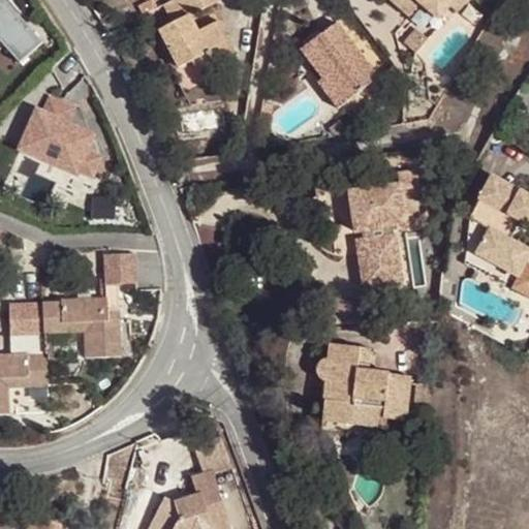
[(0,0),(0,38),(21,62),(47,40),(10,0),(0,0)]
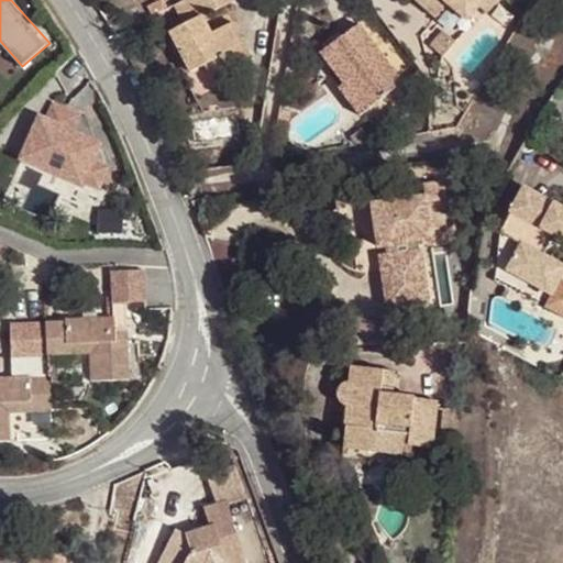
[(183,0),(175,4),(186,24),(169,32),(190,72),(205,65),(221,56),(228,68),(251,56),(233,22),(212,33),(203,17),(233,1),(232,0),(183,0)]
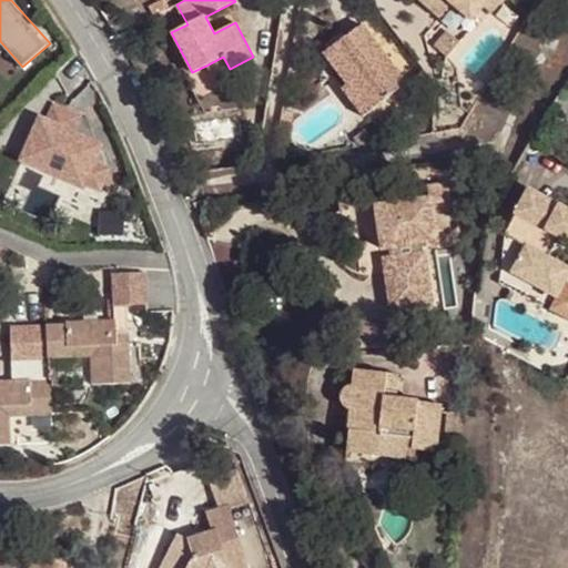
[(483,4),(486,0),(418,0),(439,18),(453,2),(472,18),(483,4)]
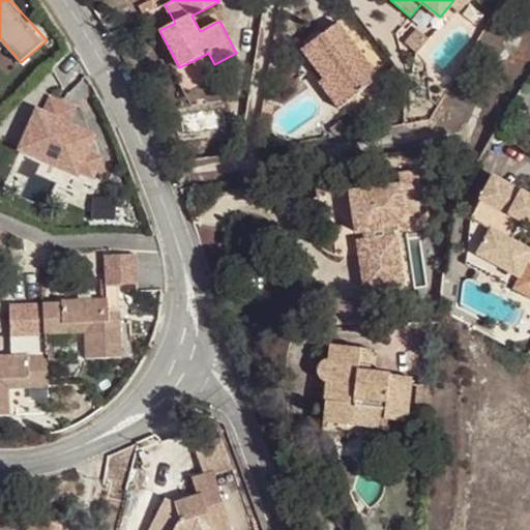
[(467,0),(453,0),(450,4),(459,10),(467,0)]
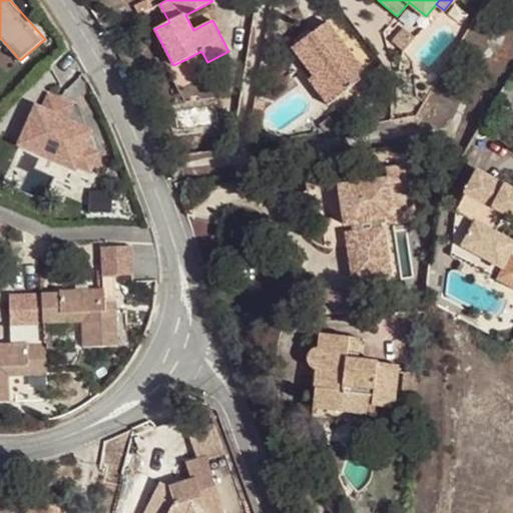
[(143,12),(151,8),(148,1),(139,5),(143,12)]
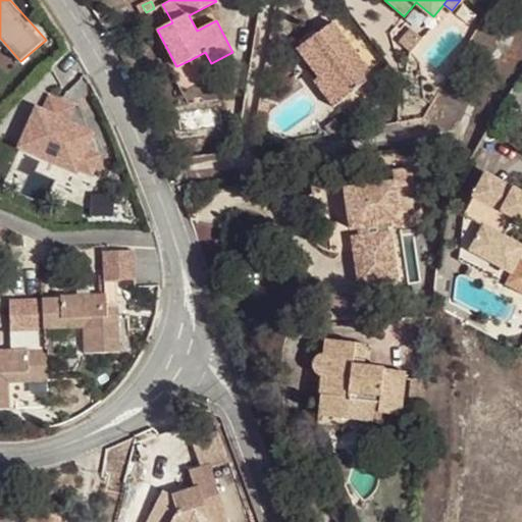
[(331,22),(298,48),(320,77),(315,81),(334,106),(372,77),(331,22)]
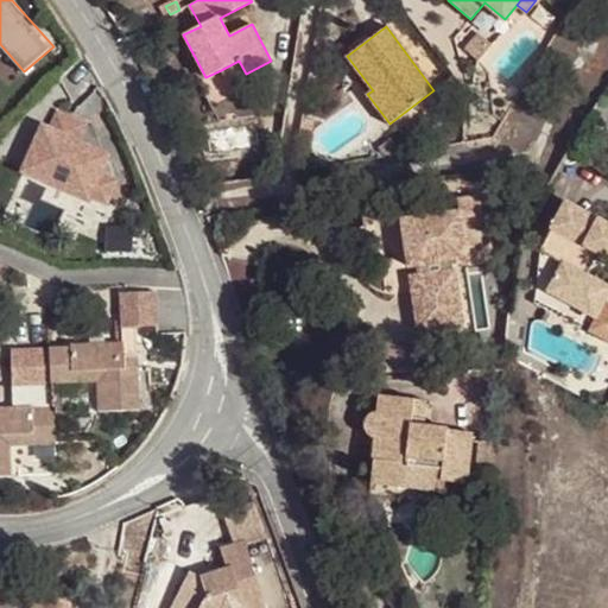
[(479,32),(464,49),(477,61),(492,44),(479,32)]
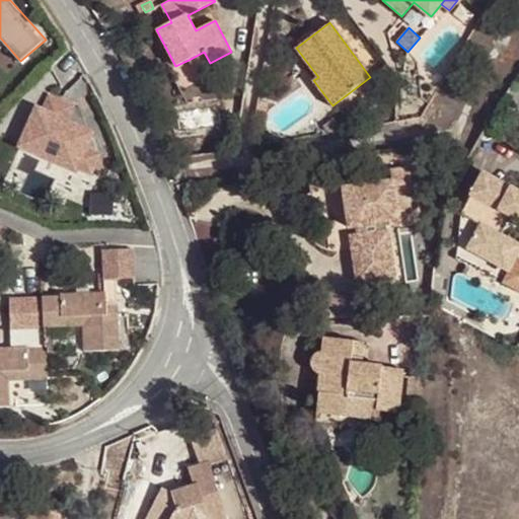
[(210,63),(204,52),(189,60),(195,70),(210,63)]
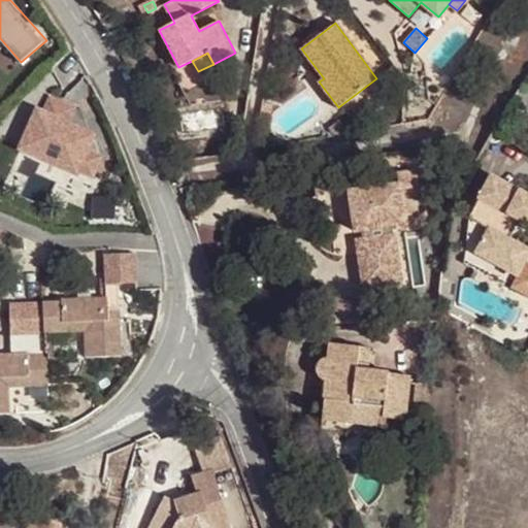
[(40,112),(24,149),(76,171),(78,167),(93,173),(99,158),(87,153),(94,135),(68,124),(74,109),(53,99),(45,114),(40,112)]
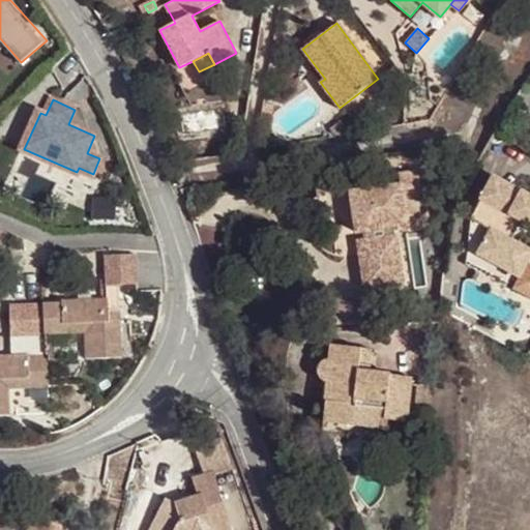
[(520,277),(527,264),(529,265),(529,196),(494,177),(471,218),(492,230),(478,256),(520,277)]
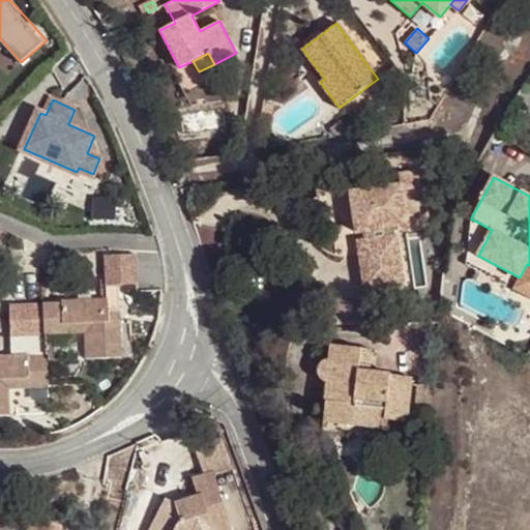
[(401,185),(406,216),(423,213),(418,182),(401,185)]
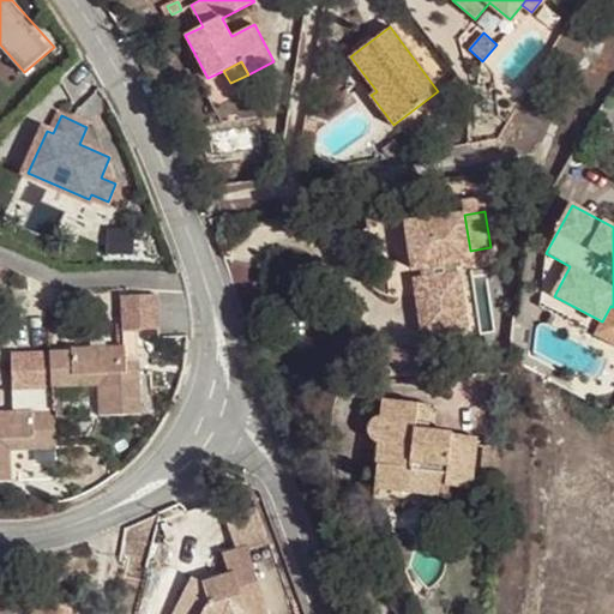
[(457,263),(473,260),(470,251),(464,215),(417,222),(421,246),(428,245),(431,262),(413,264),(420,312),(463,305),(457,263)]
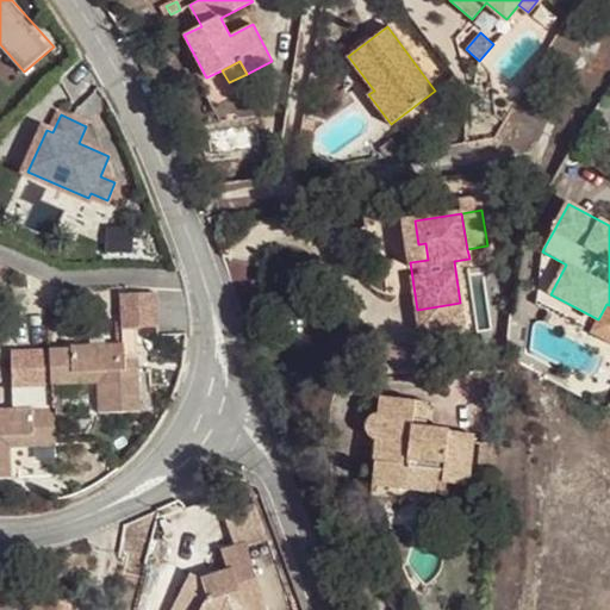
[(415,221),(403,223),(410,262),(428,260),(425,243),(418,244),(415,221)]
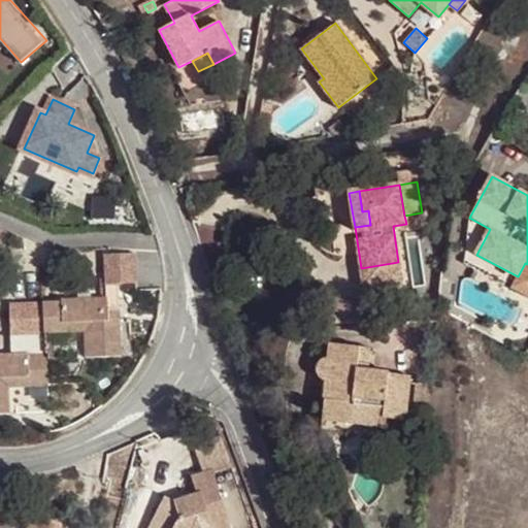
[(398,262),(361,268),(364,288),(402,282),(398,262)]
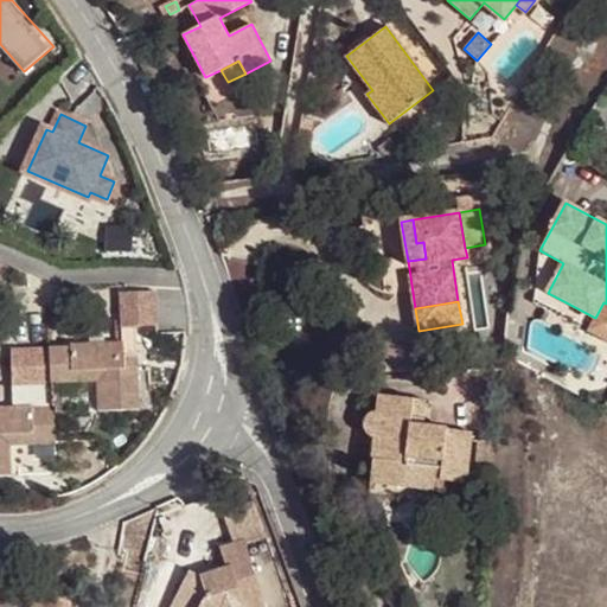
[(50,347),(51,383),(72,383),(72,372),(95,371),(95,382),(97,410),(140,409),(136,349),(125,350),(125,342),(70,344),(71,346),(50,347)]
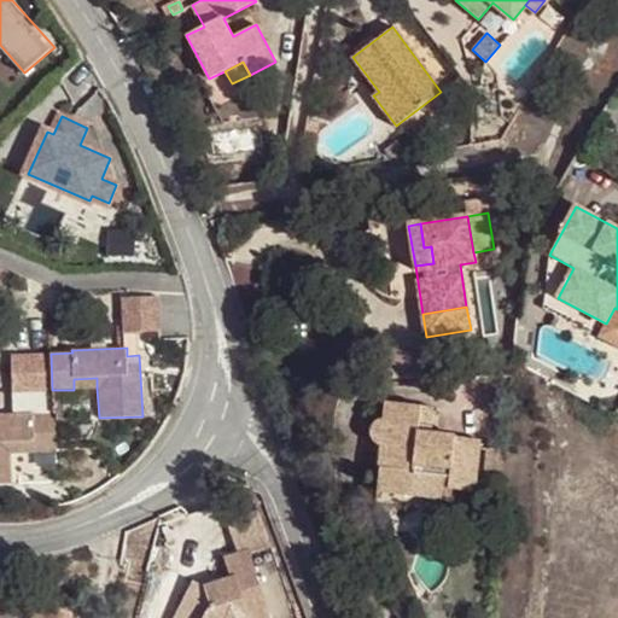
[(74,379),(74,390),(97,389),(97,378),(74,379)]
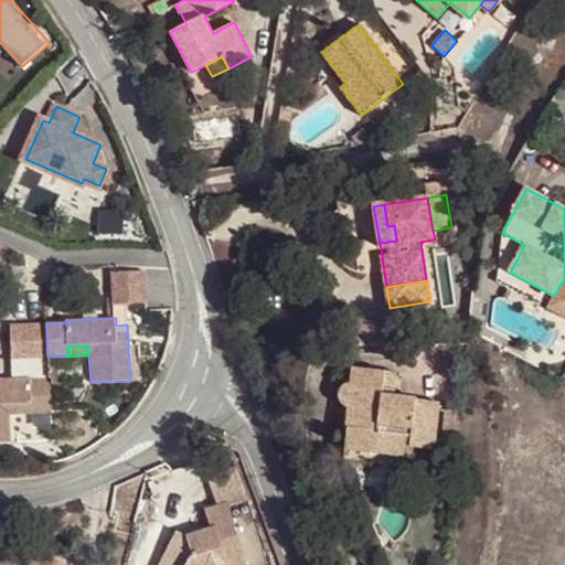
[(437,428),(459,432),(461,412),(439,409),(439,402),(394,397),(395,388),(381,387),(383,372),(353,369),(352,382),(344,385),(342,388),(340,394),(341,401),(343,404),(345,406),(350,408),(345,449),(376,452),(379,436),(388,437),(390,432),(411,434),(409,446),(414,447),(435,448),(437,428)]
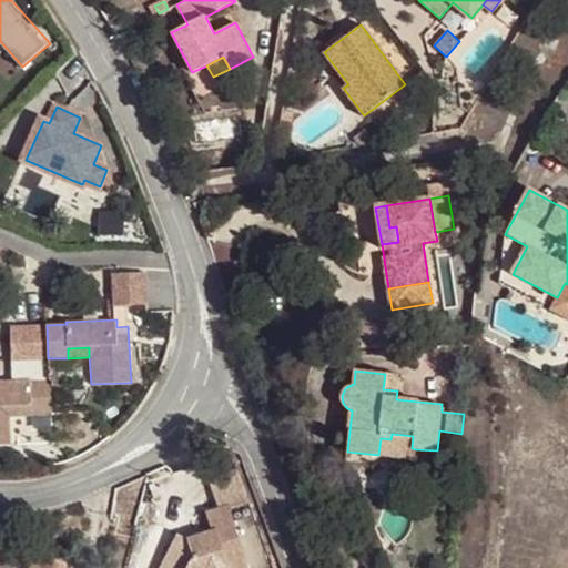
[(398,375),(385,374),(383,389),(397,391),(398,375)]
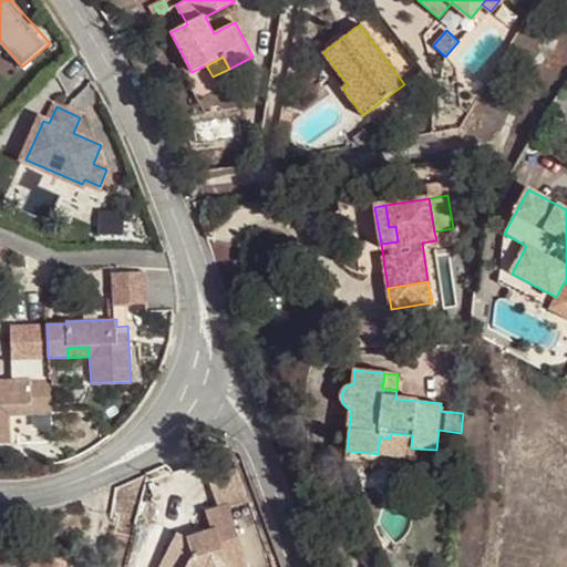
[(0,443),(11,443),(10,416),(10,408),(32,406),(32,415),(53,414),(52,380),(31,381),(31,379),(0,380),(0,443)]
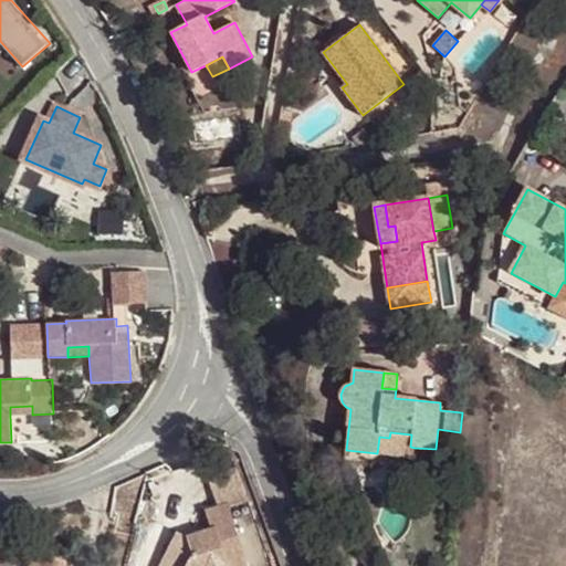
[(10,407),(10,416),(32,415),(32,406),(10,407)]
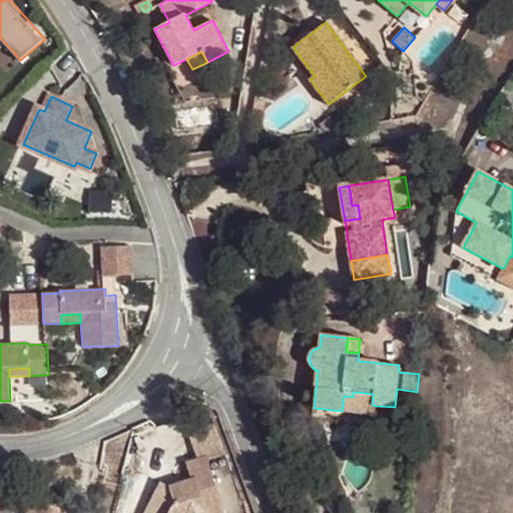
[(344,396),(342,411),(375,415),(376,406),(372,405),(373,394),(354,392),(353,397),(344,396)]
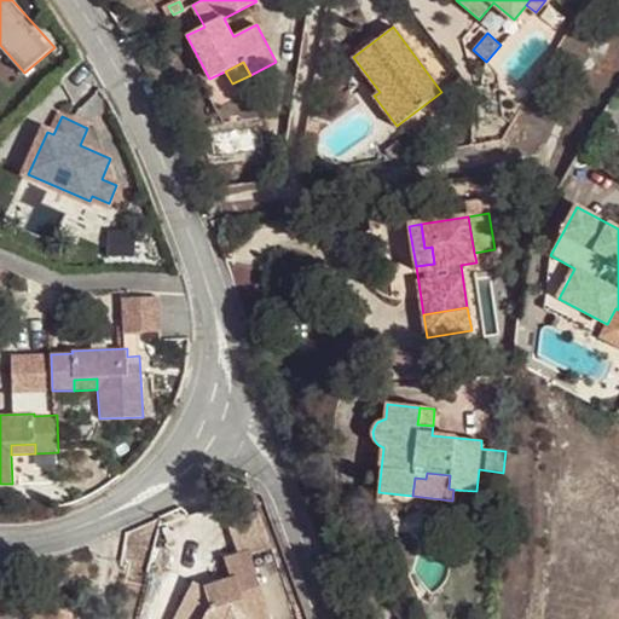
[(192,580),(175,613),(185,618),(268,618),(249,556),(272,549),(261,514),(229,525),(236,547),(237,547),(239,554),(224,559),(230,579),(204,588),(192,580)]
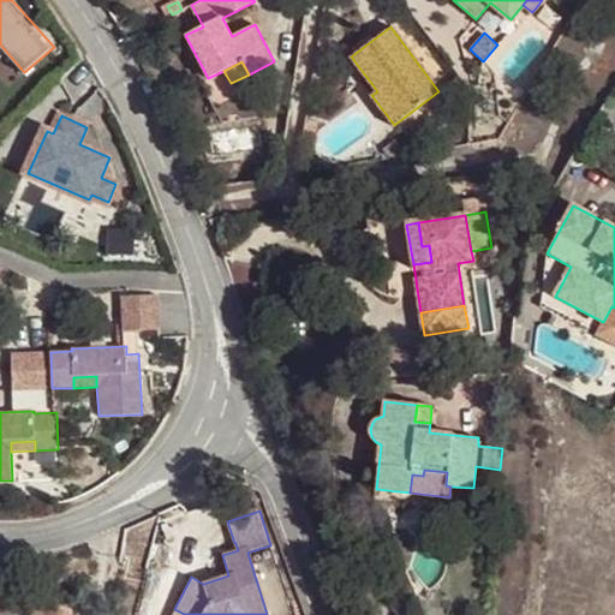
[(36,614),(71,614),(73,609),(42,599),(36,614)]
